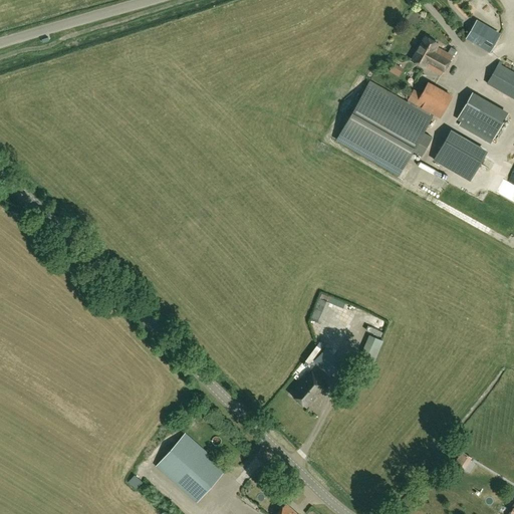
[(411,31),(425,18),(418,11),(412,17),(413,18),(406,26),(411,31)]
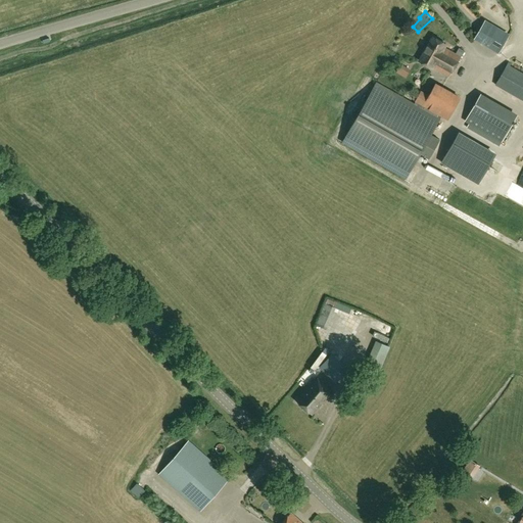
[(498,53),(510,34),(486,20),(475,39),(498,53)]
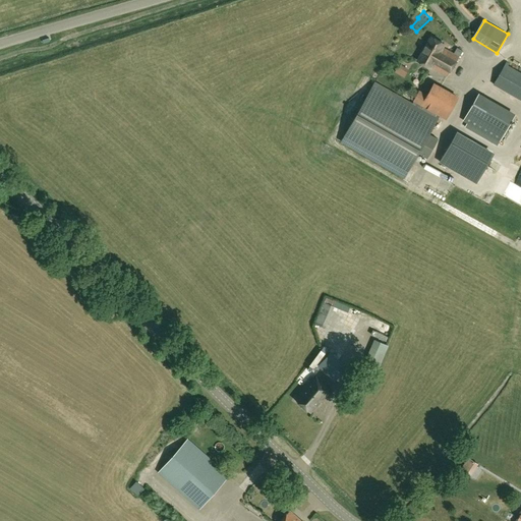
[(448,76),(459,56),(442,47),(444,43),(431,36),(417,60),(430,67),(430,66),(448,76)]
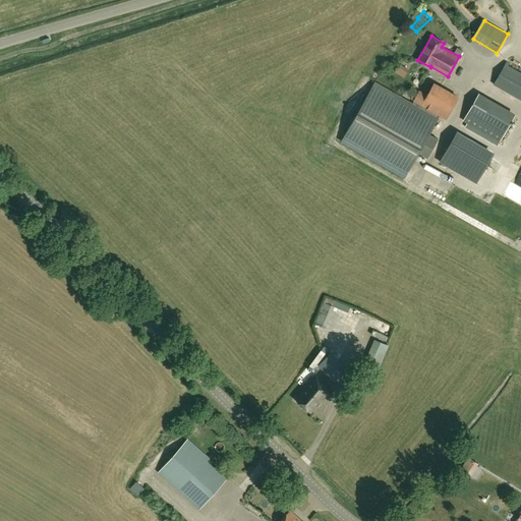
[(401,53),(395,57),(398,62),(404,58),(401,53)]
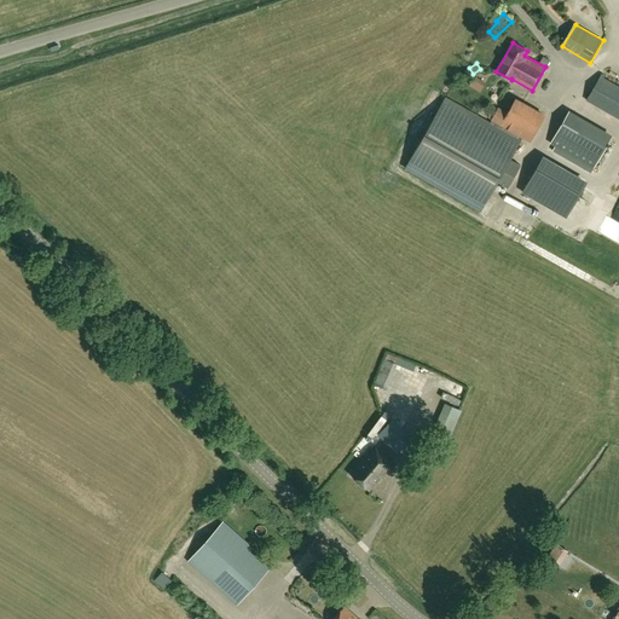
[(601,76),(586,100),(618,119),(618,86),(603,77),(606,75),(602,74),(601,76)]
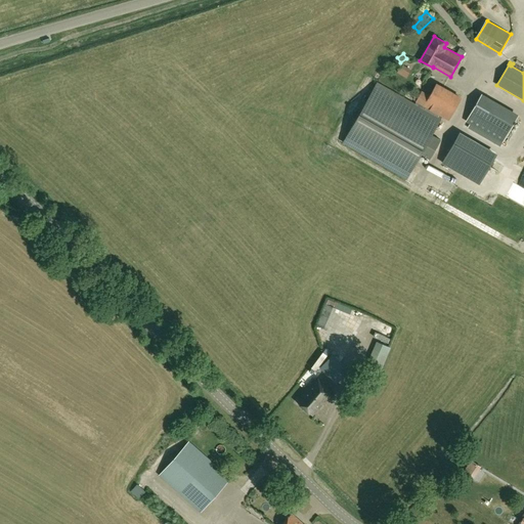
[(409,74),(411,67),(400,63),(398,71),(409,74)]
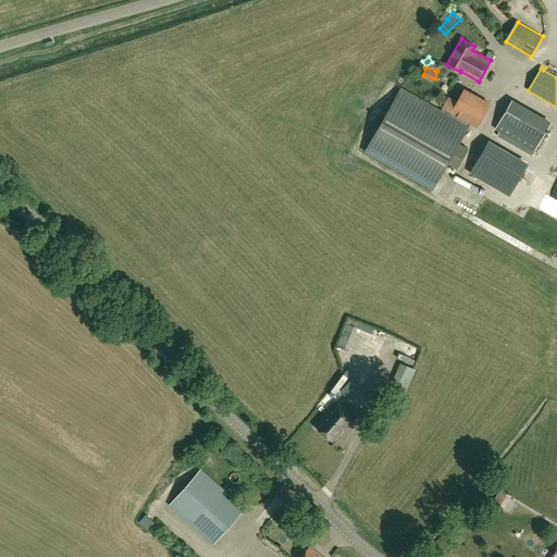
[(441,110),(424,101),(401,87),(384,116),(364,151),(432,190),(446,164),(456,170),(468,149),(458,144),(470,124),(477,127),(490,104),(463,89),(456,102),(448,98),(441,110)]
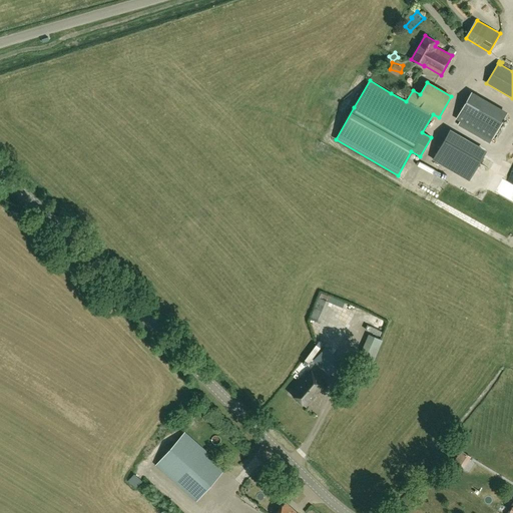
[(456,118),(469,126),(492,139),(506,115),(470,94),(456,118)]
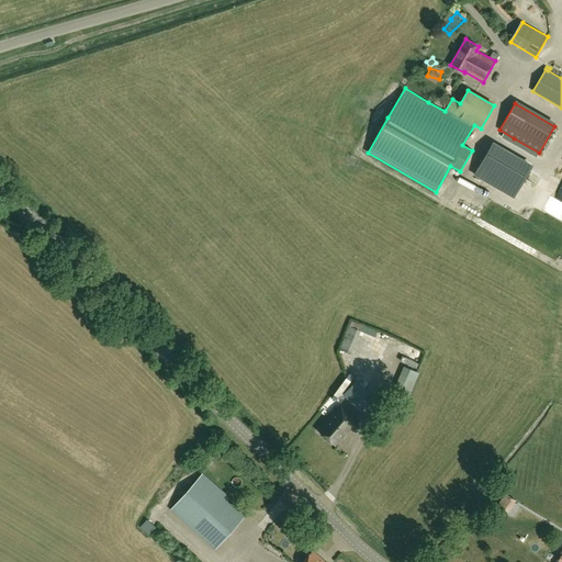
[(476,169),(515,192),(530,167),(492,144),(476,169)]
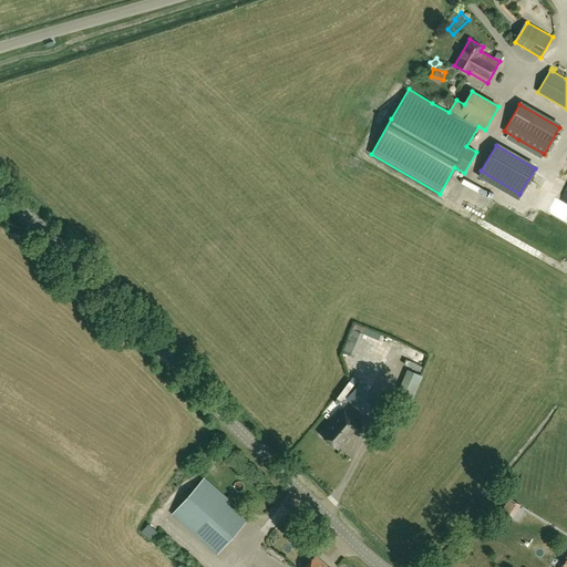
[(562,183),(560,189),(566,191),(566,178),(553,175),(552,181),(562,183)]
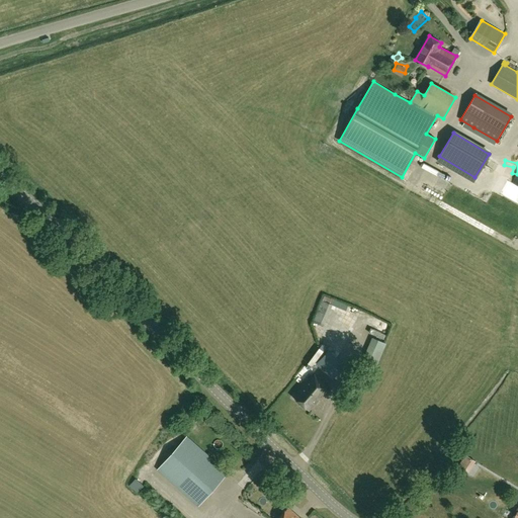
[(356,328),(373,336),(381,321),(364,313),(356,328)]
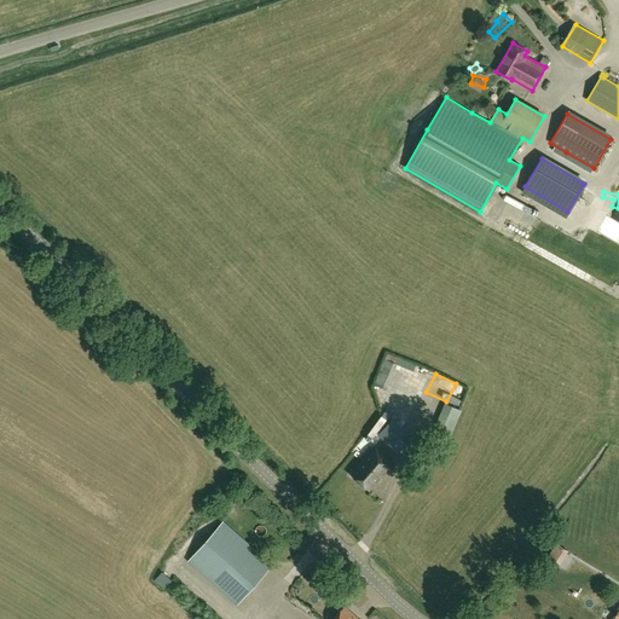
[(445,446),(461,411),(449,405),(433,441),(445,446)]
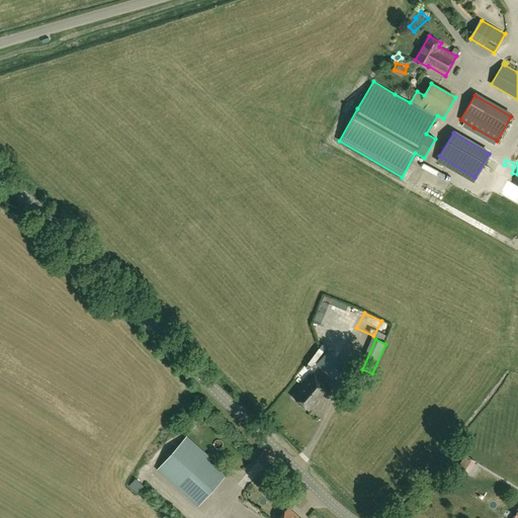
[(328,351),(317,362),(333,377),(343,366),(328,351)]
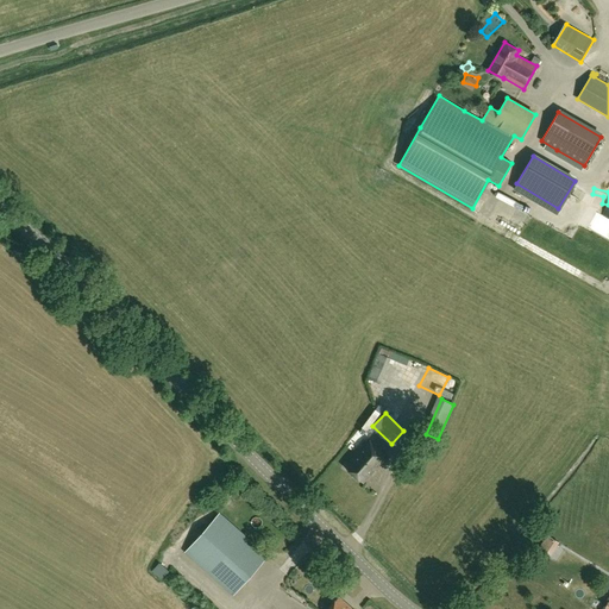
[(388,456),(369,439),(346,466),(363,481),(375,468),(376,469),(388,456)]
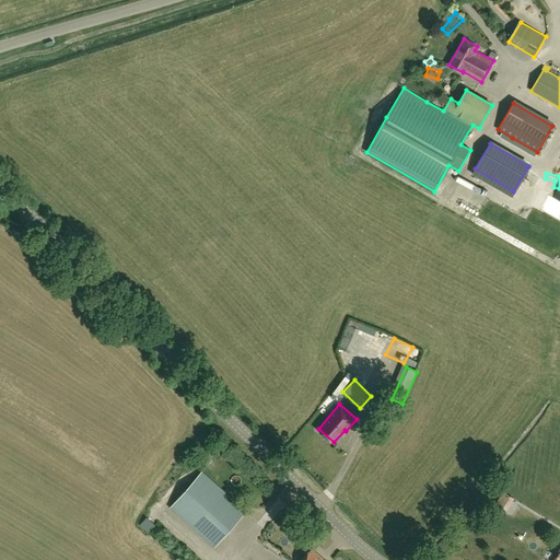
[(246,511),(202,473),(171,508),(214,546),(246,511)]
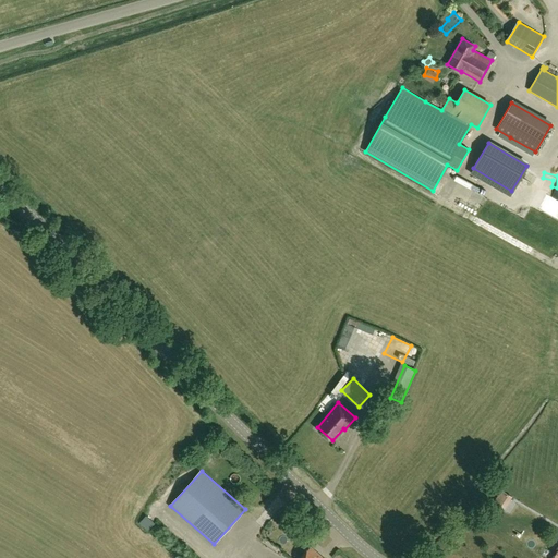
[(493,505),(501,510),(511,497),(502,490),(493,505)]
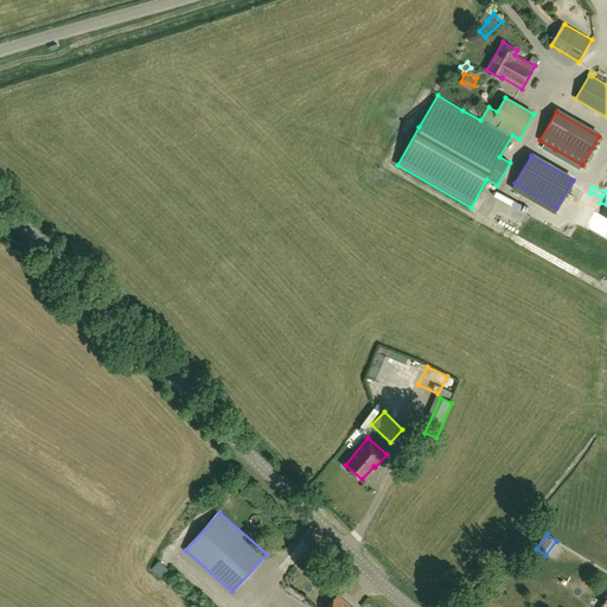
[(282,568),(289,574),(308,555),(302,549),(282,568)]
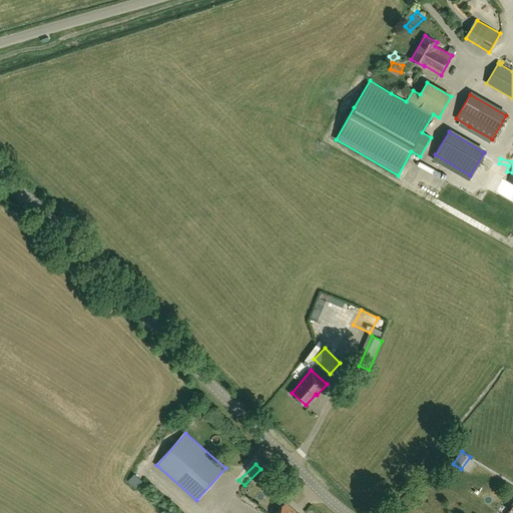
[(297,512),(286,503),(276,512),(297,512)]
